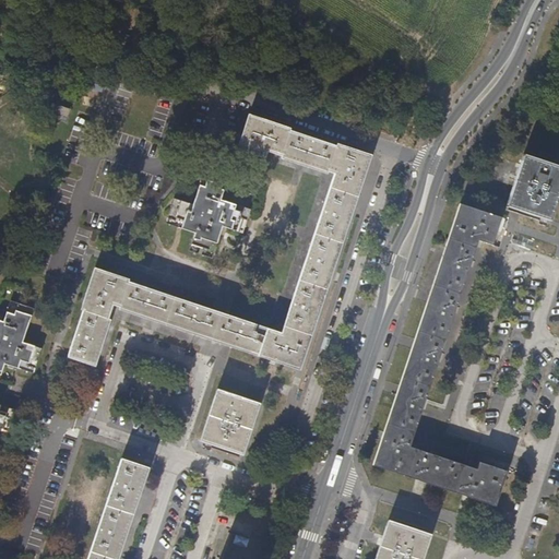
[(71,111),(54,105),(49,120),(51,121),(50,123),(55,125),(56,121),(67,125),(71,111)]
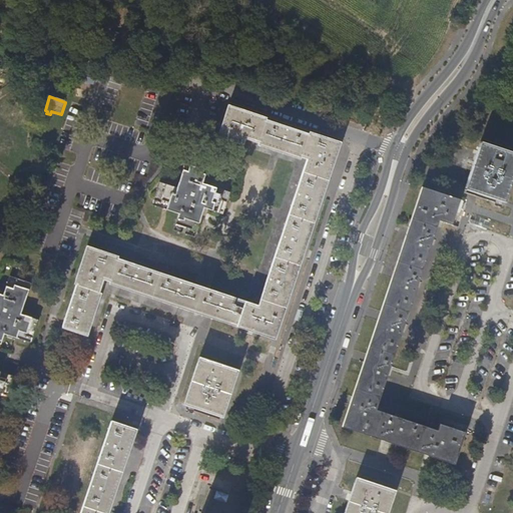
[(237,109),(227,138),(250,146),(252,139),(315,160),(266,308),(95,251),(70,329),(93,337),(110,282),(282,338),(297,292),(312,246),(326,204),(338,167),(346,145),(237,109)]
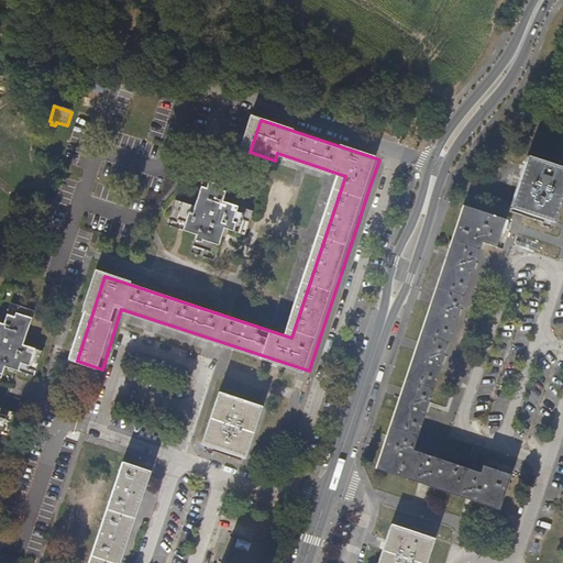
[(562,194),(562,170),(530,159),(523,180),(514,211),(553,223),(562,194)]
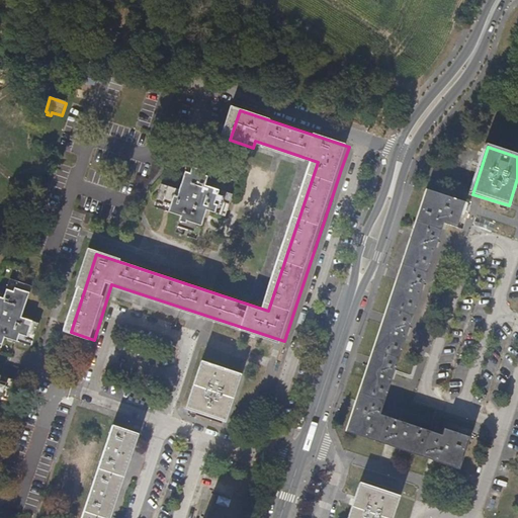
[(244,155),(235,151),(232,160),(241,163),(244,155)]
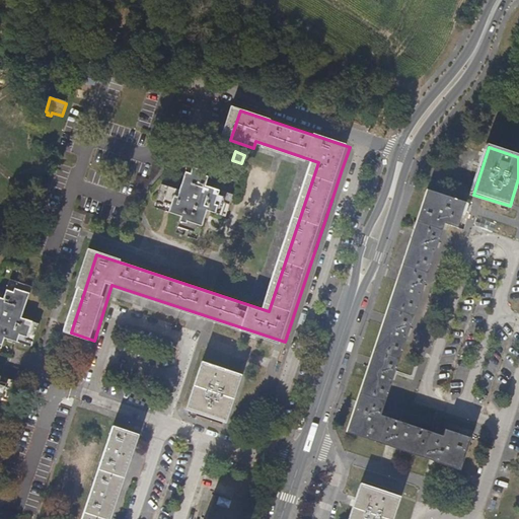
[(210,168),(190,161),(179,193),(160,186),(152,209),(178,218),(173,234),(197,242),(207,213),(225,219),(232,198),(205,188),(210,168)]
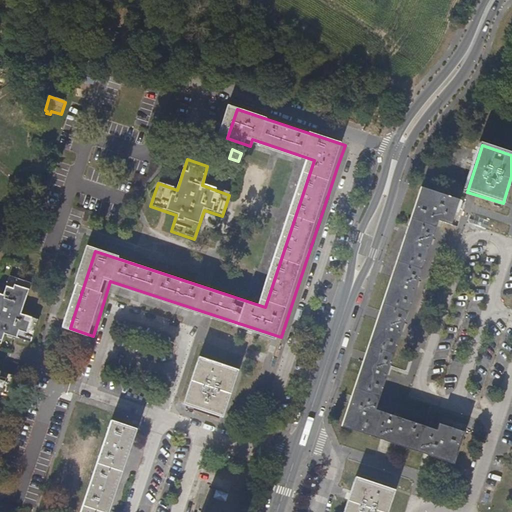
[(459,204),(457,203),(440,197),(422,191),(411,227),(395,274),(380,319),(366,362),(352,403),(345,423),(345,426),(346,426),(399,444),(437,456),(453,461),(463,432),(440,424),(438,430),(384,412),(379,411),(376,410),(439,223),(452,227),(454,219),(459,204)]
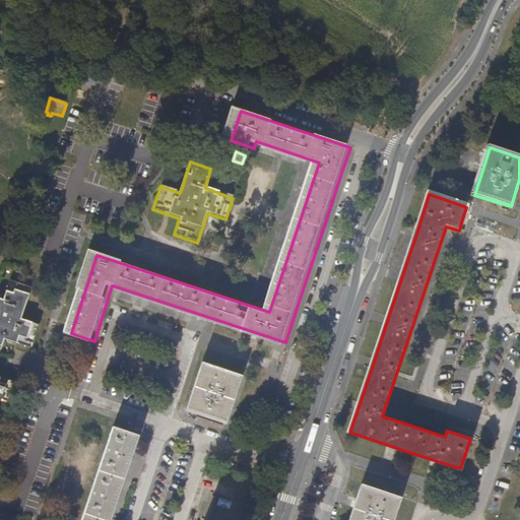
[(0,401),(6,403),(13,382),(0,377),(0,350),(4,340),(30,348),(39,325),(20,319),(30,288),(9,282),(3,301),(0,299),(0,401)]
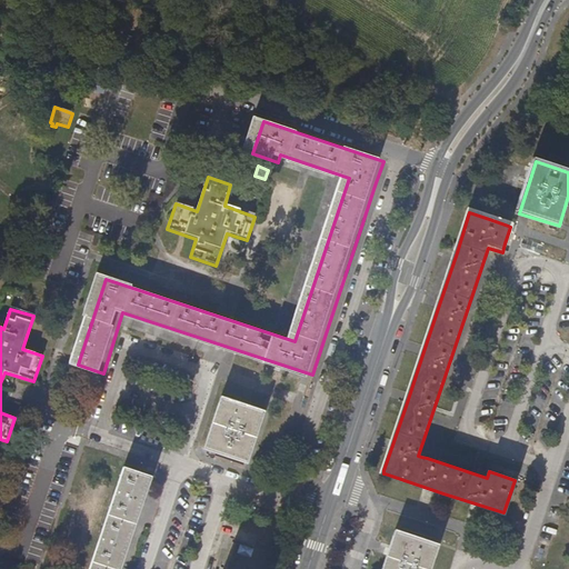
[(261,411),(222,399),(206,450),(245,463),(261,411)]
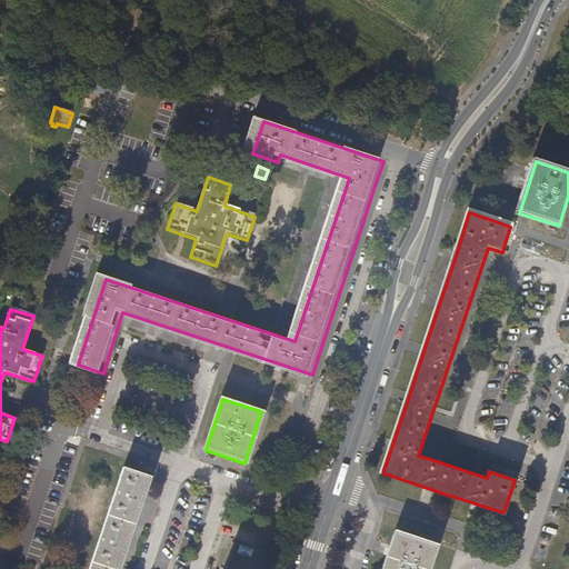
[(123,468),(89,568),(117,568),(149,477),(123,468)]
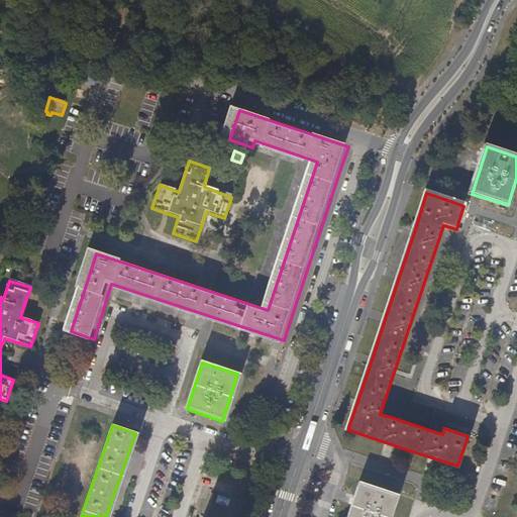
[(389,516),(397,495),(362,484),(350,516),(389,516)]
